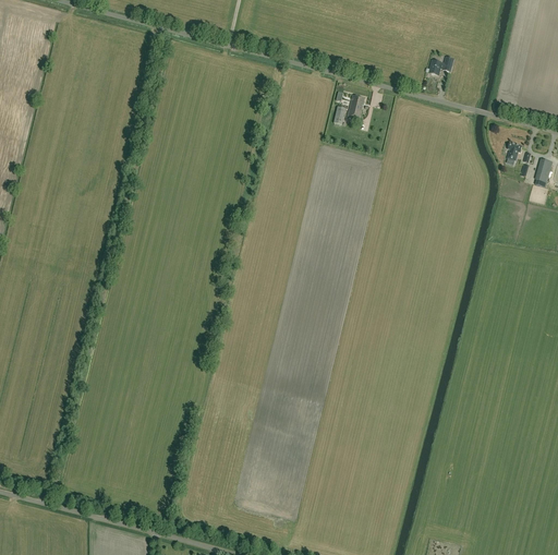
[(450,70),(453,58),(446,55),(444,62),(441,61),(432,58),(428,71),(431,72),(433,73),(434,72),(438,74),(440,68),(441,67),(443,68),(450,70)]
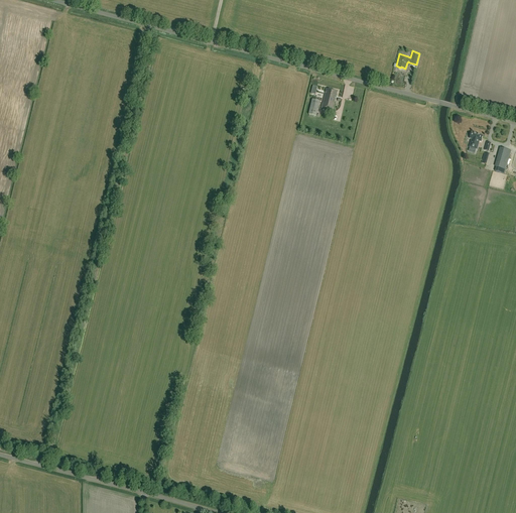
[(337,89),(327,87),(321,105),(333,108),(337,89)]
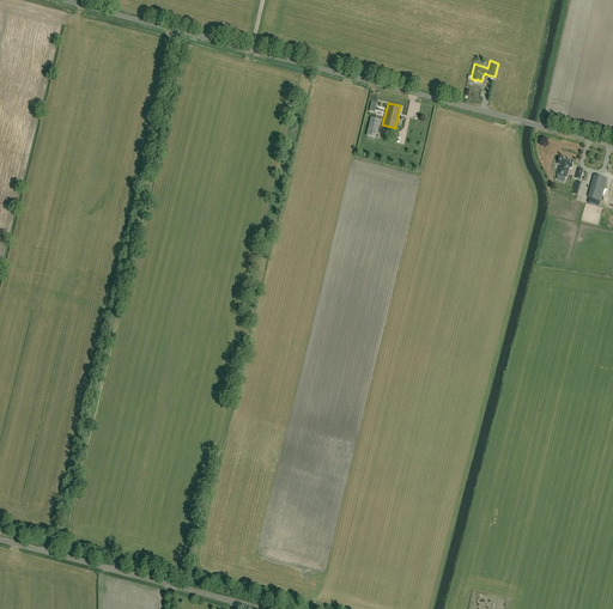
[(371,115),(366,133),(375,135),(380,117),(371,115)]
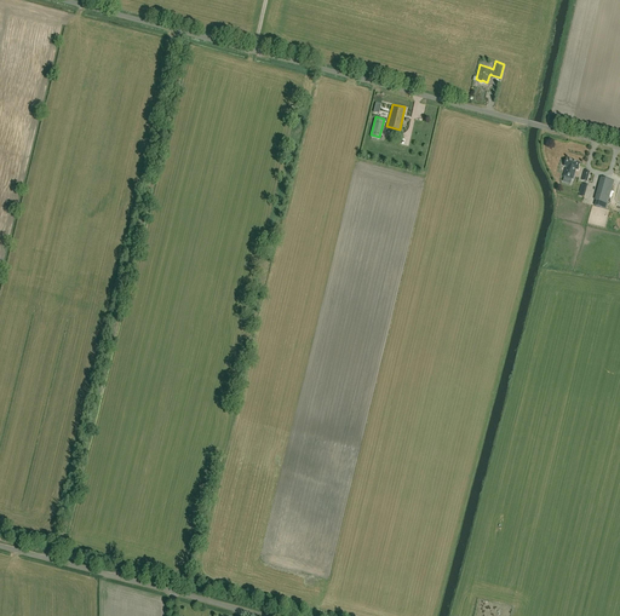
[(567,156),(564,163),(567,165),(564,173),(573,176),(575,167),(578,167),(580,160),(567,156)]
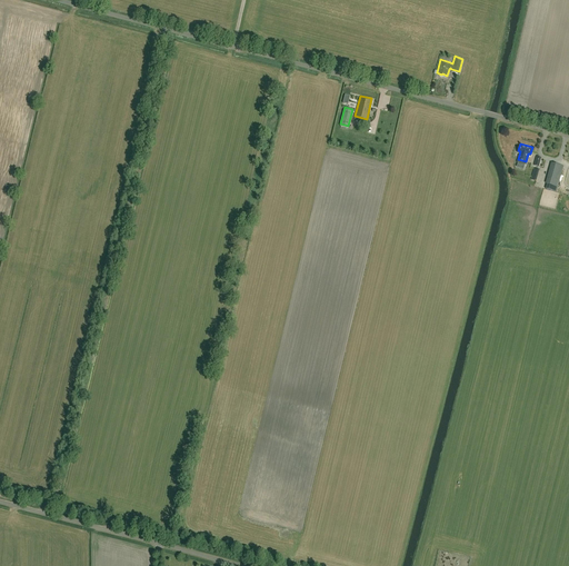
[(547,181),(558,185),(563,164),(552,161),(547,181)]
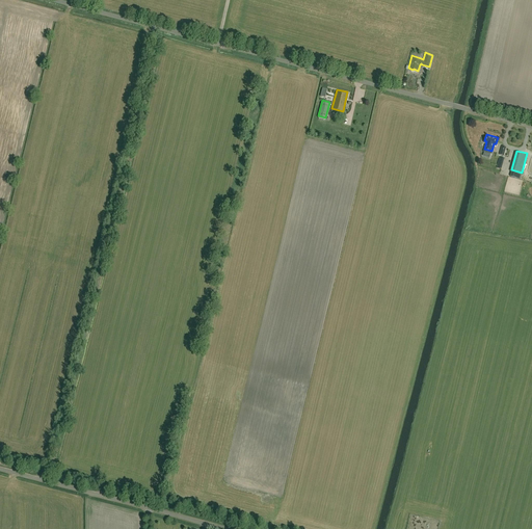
All buildings are outlined.
